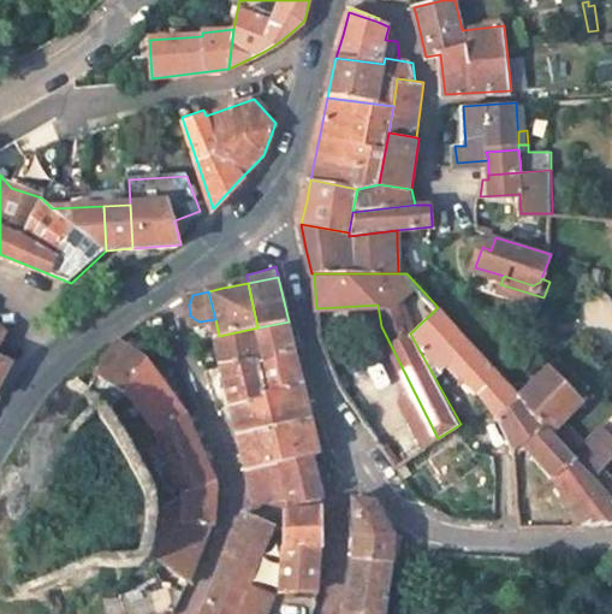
[(452,362),(476,385),(498,415),(523,397),(518,393),(438,307),(410,334),(434,377),(452,362)]
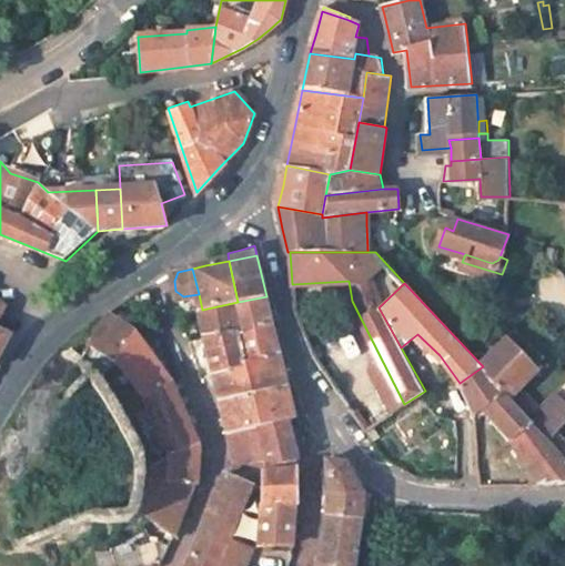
[(269,307),(266,296),(238,302),(243,331),(273,325),(269,307)]
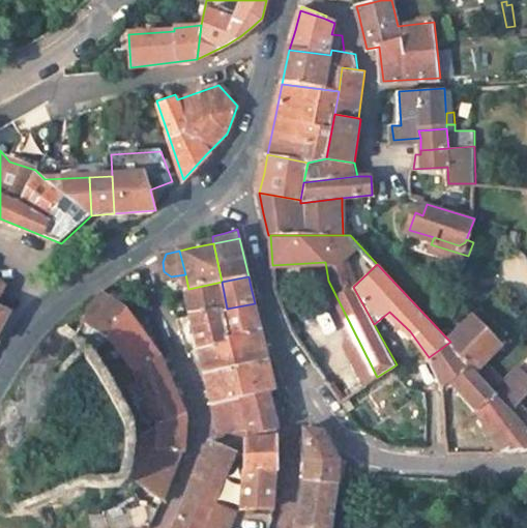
[(224,309),(227,309),(222,282),(188,289),(192,301),(195,314),(224,309)]
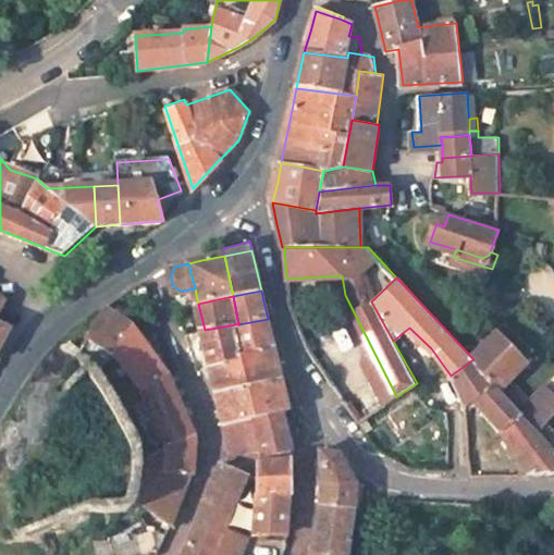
[(120,315),(108,307),(82,352),(107,373),(113,360),(132,321),(120,315)]
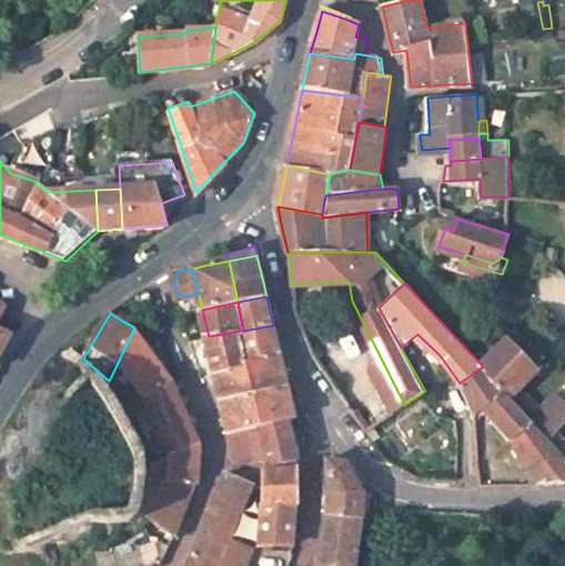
[(278,340),(273,325),(243,331),(240,331),(246,362),(281,354),(278,340)]
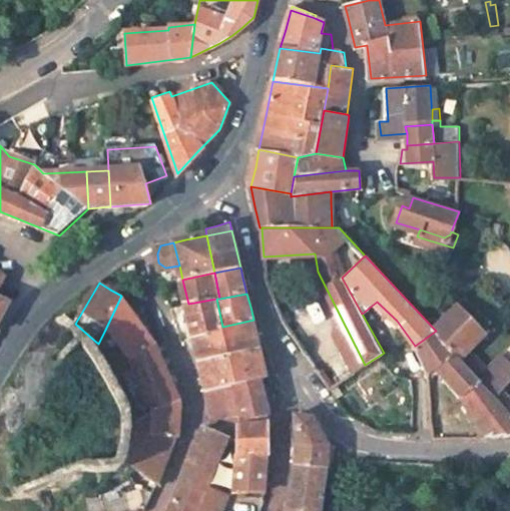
[(104,332),(110,338),(103,349),(113,358),(121,348),(127,352),(128,352),(155,342),(137,317),(123,298),(121,296),(104,332)]
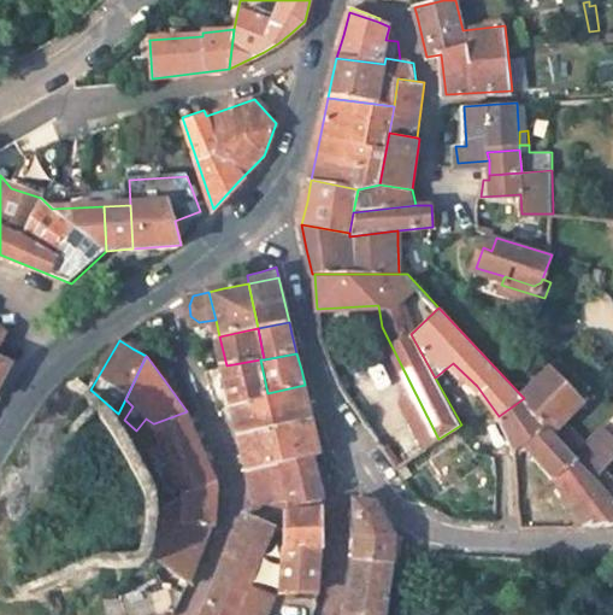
[(0,384),(12,362),(0,357),(0,384)]
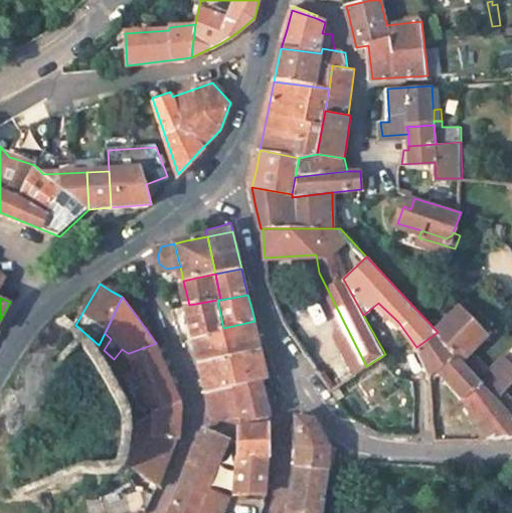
[(193,322),(197,339),(224,332),(223,328),(217,300),(189,305),(193,322)]
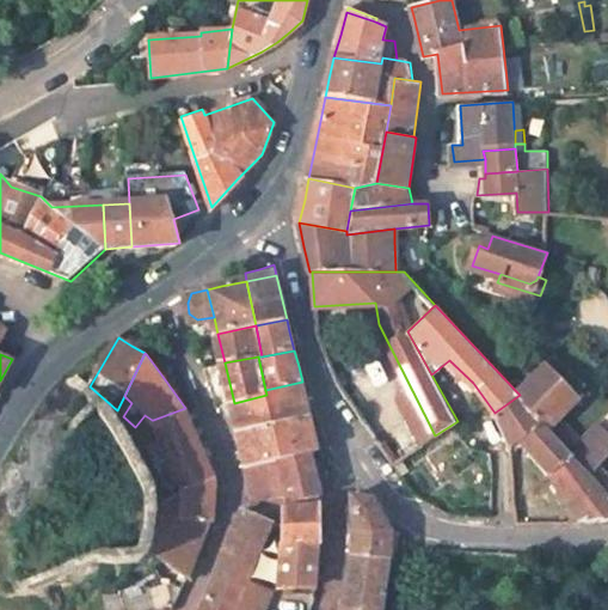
[(547,425),(588,385),(572,370),(560,379),(545,363),(515,390),(520,395),(547,425)]
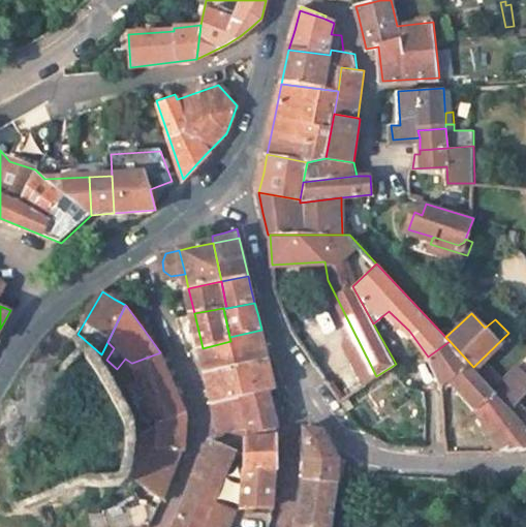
[(265,341),(261,330),(229,337),(230,341),(203,348),(206,361),(208,372),(269,360),(265,341)]
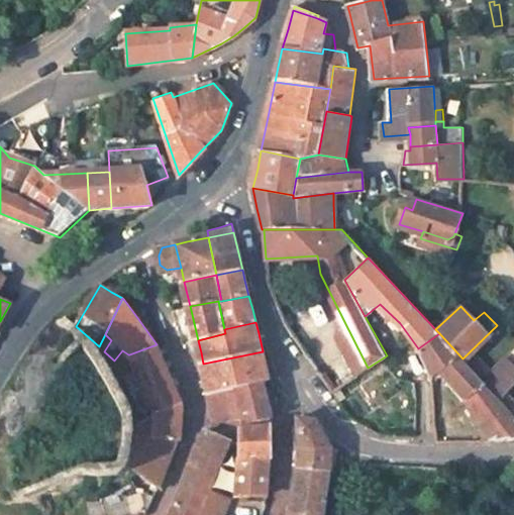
[(432,377),(440,371),(463,397),(489,439),(497,438),(513,436),(513,414),(510,410),(513,406),(513,396),(508,390),(500,399),(481,380),(463,358),(439,333),(418,348),(432,377)]
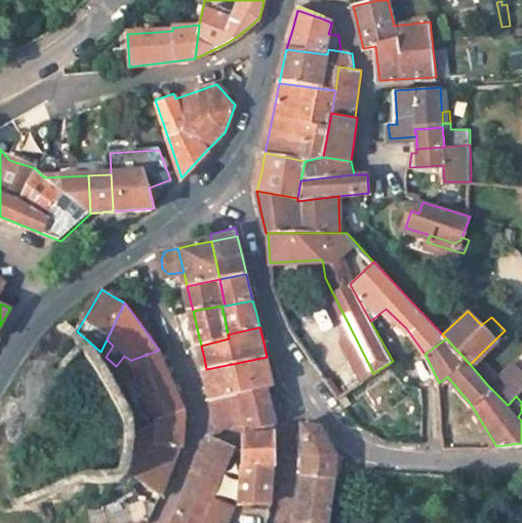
[(131,360),(153,408),(184,402),(170,373),(159,350),(131,360)]
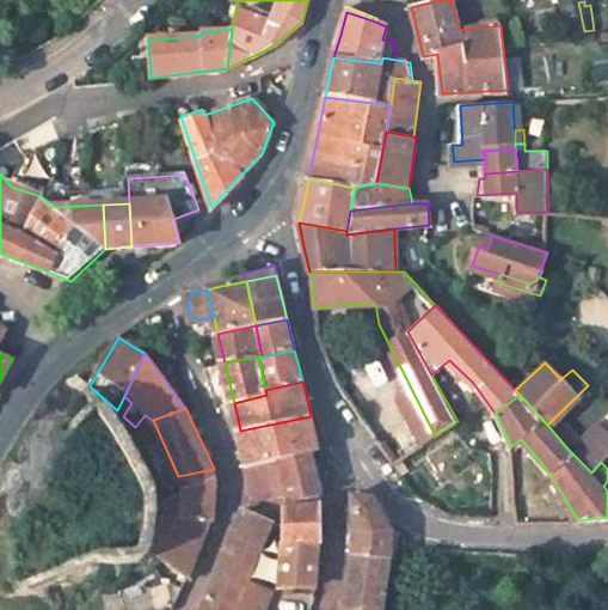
[(314,431),(311,416),(240,431),(246,451),(249,465),(312,452),(319,451),(314,431)]
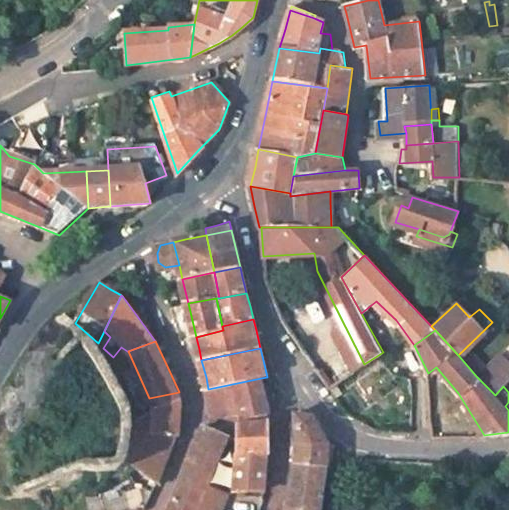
[(352,373),(340,349),(326,358),(329,362),(339,381),(352,373)]
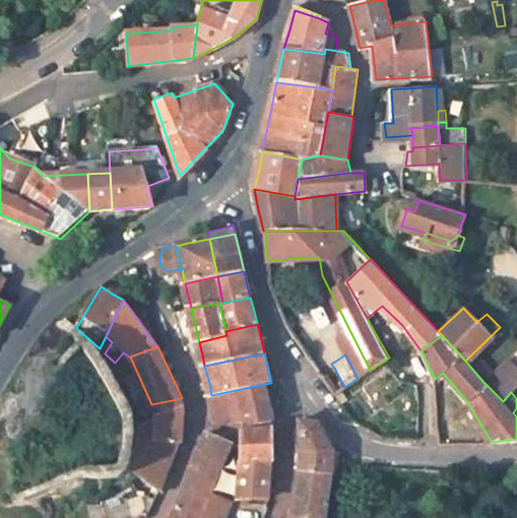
[(516,369),(508,360),(483,382),(503,401),(511,392),(516,386),(516,369)]
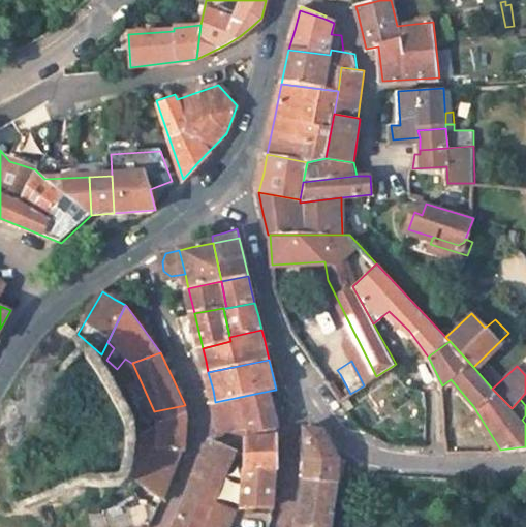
[(340,374),(329,376),(343,399),(350,394),(340,374)]
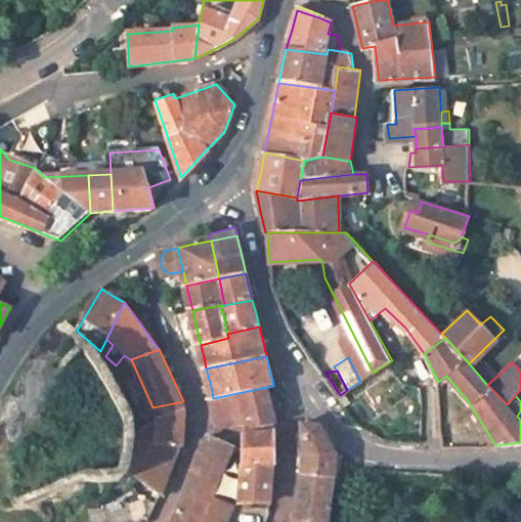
[(280,396),(277,384),(273,386),(267,387),(276,423),(287,421),(280,396)]
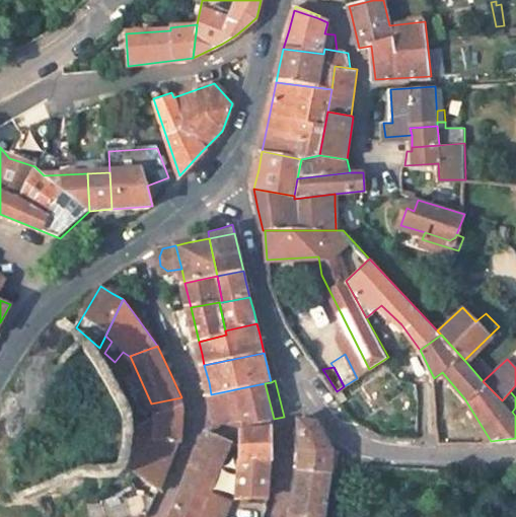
[(274,419),(265,383),(211,394),(219,424),(244,420),(245,426),(274,419)]
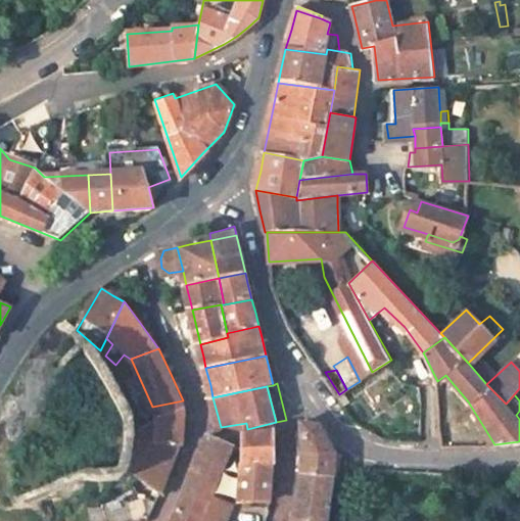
[(156,481),(154,488),(162,491),(181,445),(184,445),(185,427),(186,407),(183,400),(152,407),(132,411),(135,428),(131,464),(133,474),(156,481)]
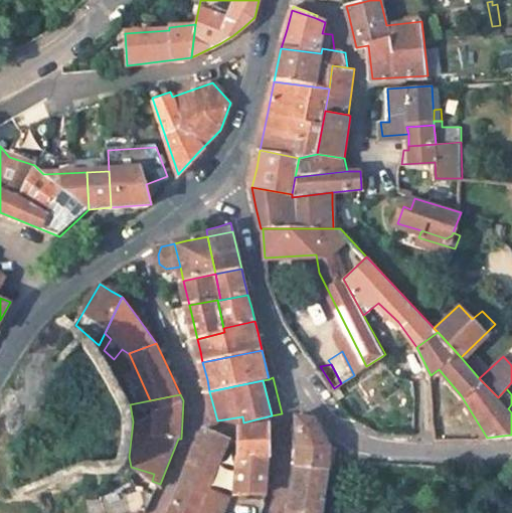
[(297,415),(299,445),(330,444),(320,424),(315,417),(297,415)]
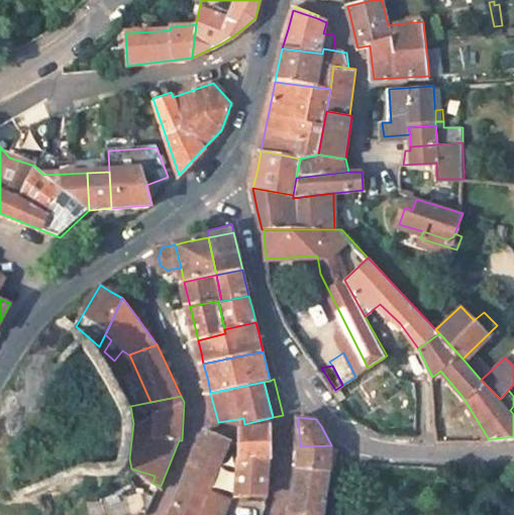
[(272,488),(272,458),(273,428),(241,428),(241,435),(239,487),(247,499),(270,499),(272,488)]
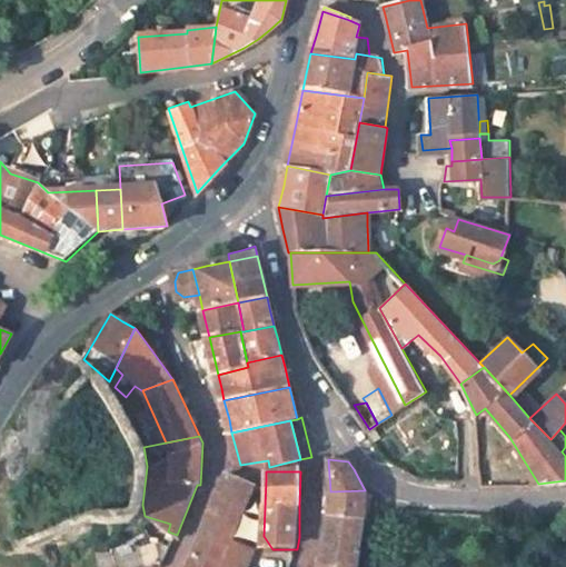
[(205,530),(189,566),(220,566),(232,540),(256,484),(229,473),(205,530)]
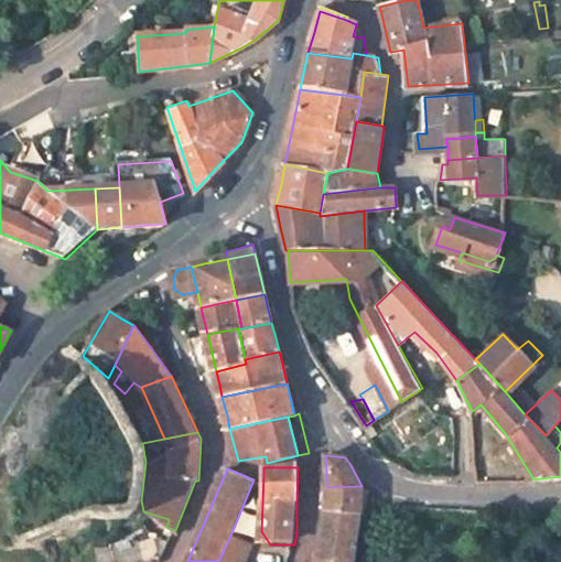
[(488,482),(487,473),(476,473),(477,482),(483,483),(488,482)]
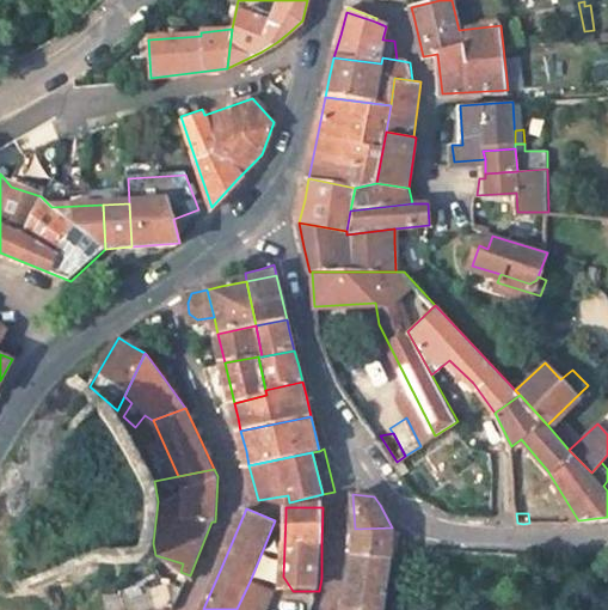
[(390,557),(393,528),(392,528),(355,529),(352,543),(351,555),(390,557)]
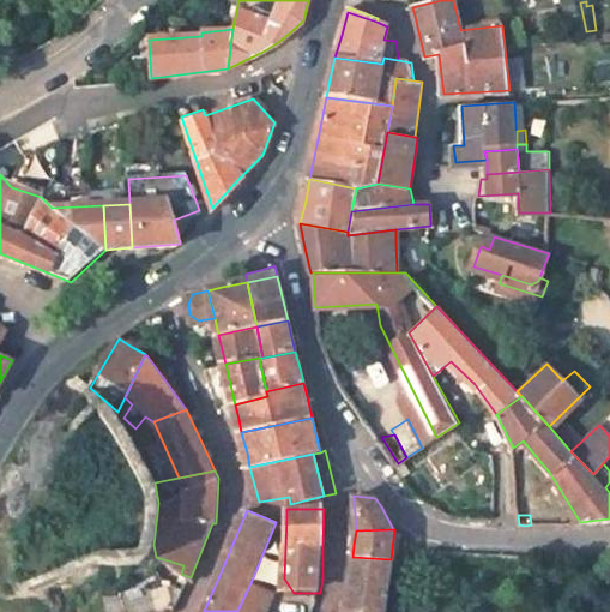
[(394,529),(391,559),(399,561),(403,535),(394,529)]
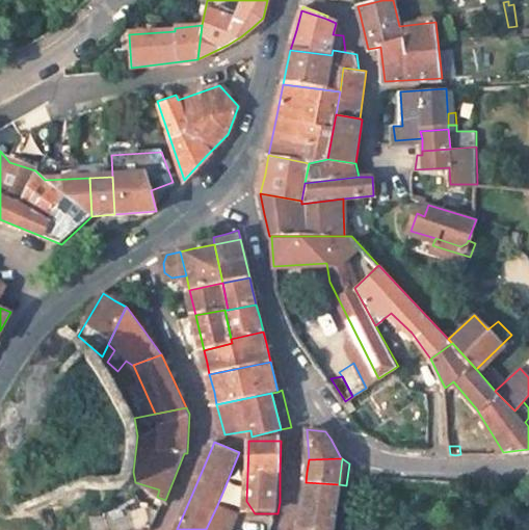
[(333,529),(335,524),(341,524),(344,507),(337,507),(339,484),(306,482),(299,529),(333,529)]
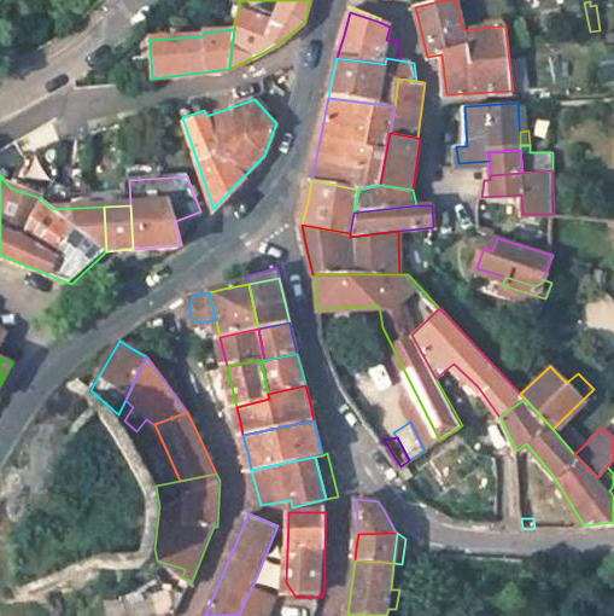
[(391,590),(399,590),(402,569),(402,564),(393,563),(391,590)]
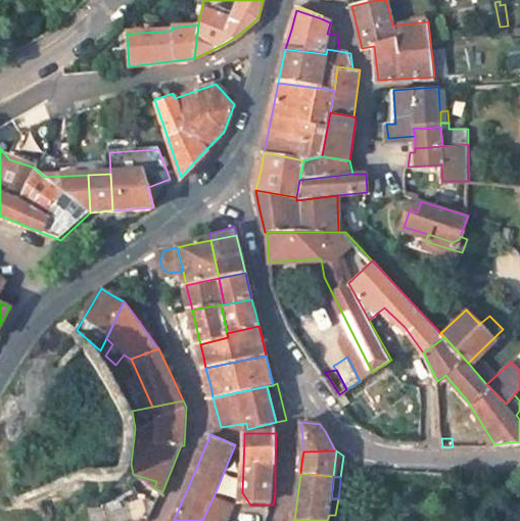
[(105,506),(92,506),(91,520),(138,520),(152,517),(160,498),(149,492),(150,489),(142,488),(106,499),(105,506)]
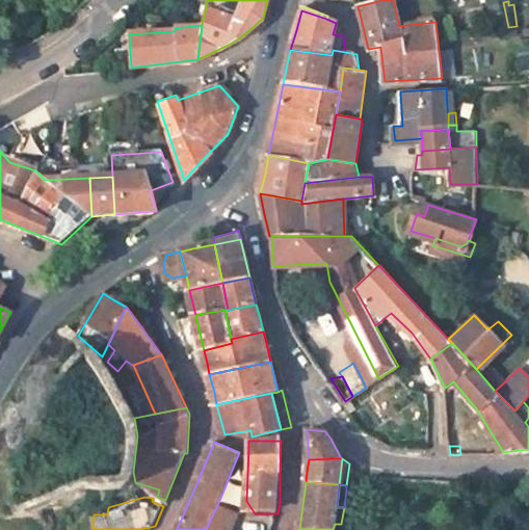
[(232,529),(239,513),(217,505),(206,529),(232,529)]
